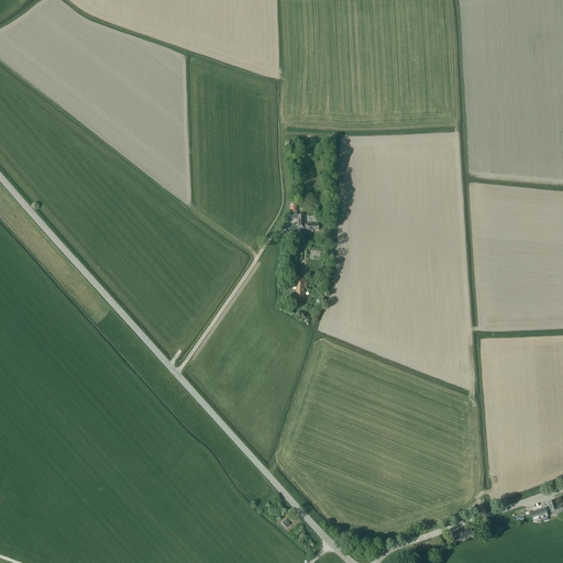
[(297,230),(305,229),(306,229),(306,232),(313,232),(313,231),(319,230),(319,224),(313,224),(313,223),(306,223),(306,224),(305,224),(305,216),(297,216),(297,230)]
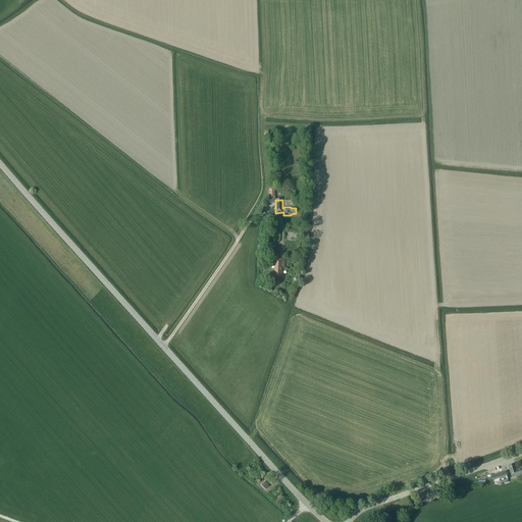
[(289,232),(289,241),(298,241),(298,232),(289,232)]
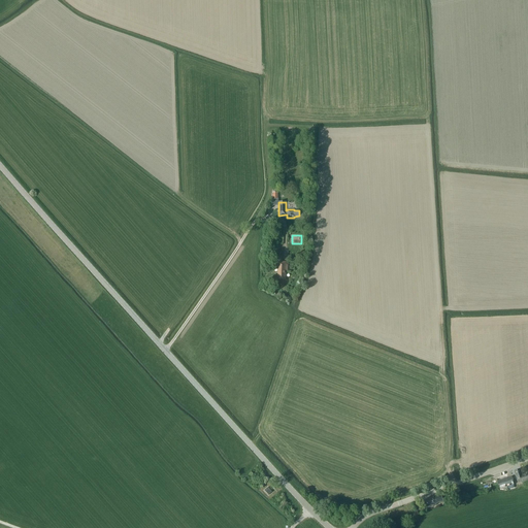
[(277,279),(285,279),(286,271),(287,271),(287,262),(282,262),(282,256),(275,256),(275,266),(278,266),(277,279)]
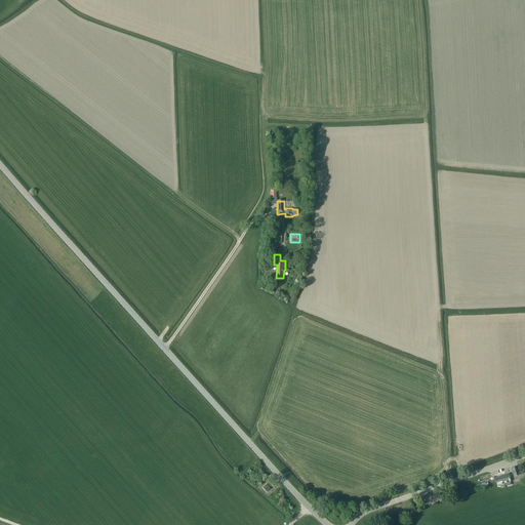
[(517,467),(512,469),(515,480),(524,477),(524,474),(524,472),(519,473),(517,467)]
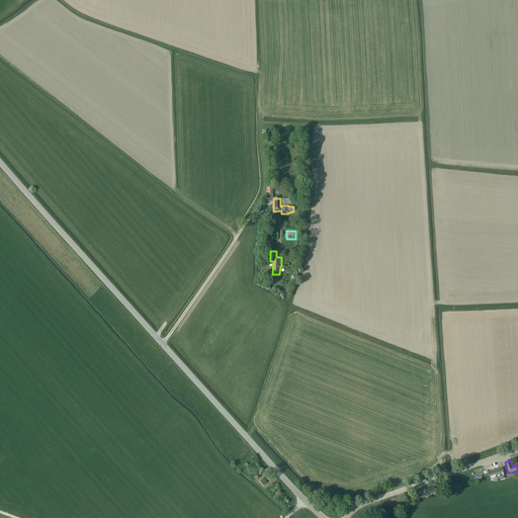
[(502,467),(488,472),(490,480),(505,476),(502,467)]
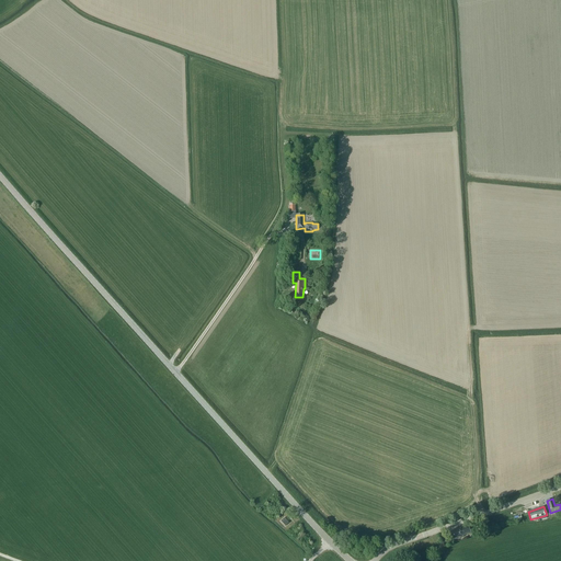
[(461,529),(460,528),(450,531),(451,537),(457,536),(458,538),(464,536),(471,533),(469,526),(461,529)]
